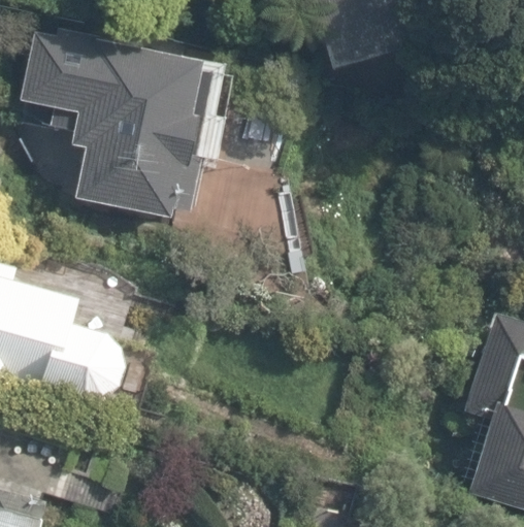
[(412,0),(312,0),(331,66),(423,40),(412,0)]
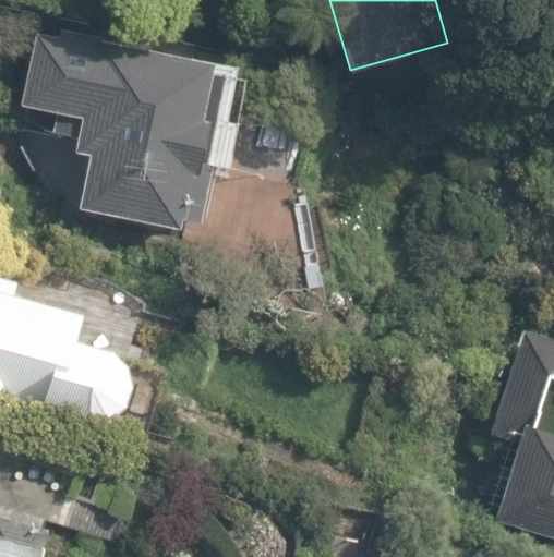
[(36,32),(20,104),(29,107),(24,130),(58,137),(59,133),(76,137),(74,152),(89,155),(79,209),(200,234),(227,107),(232,108),(238,83),(226,81),(226,77),(214,75),(215,64),(105,40),(106,38),(61,27),(59,38),(36,32)]
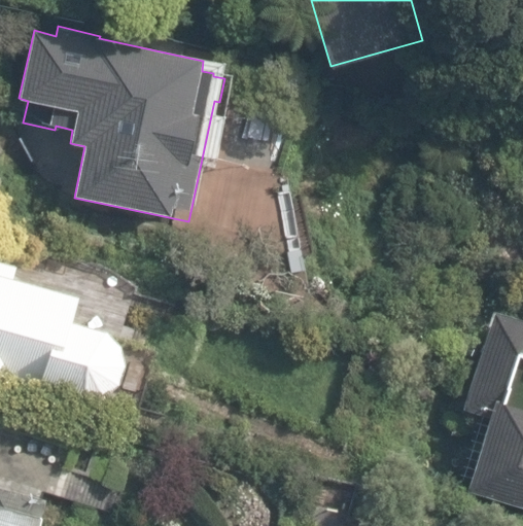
[(90,292),(0,276),(0,374),(110,407),(139,364),(118,331),(85,320),(90,292)]
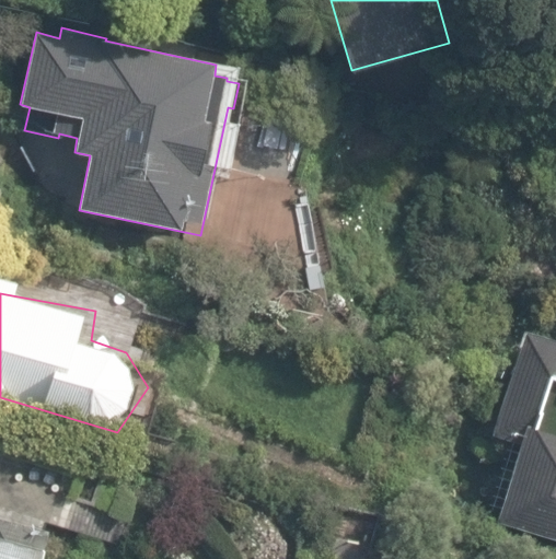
[(555,348),(517,337),(488,438),(505,442),(483,520),(555,540),(555,348)]
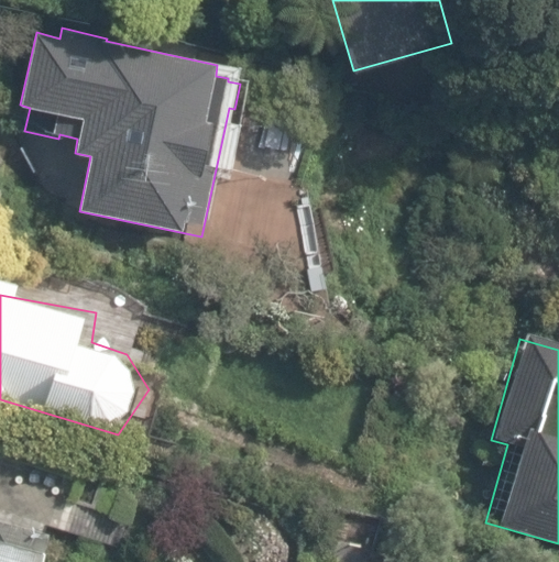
[(56,561),(0,549),(0,561),(56,561)]
